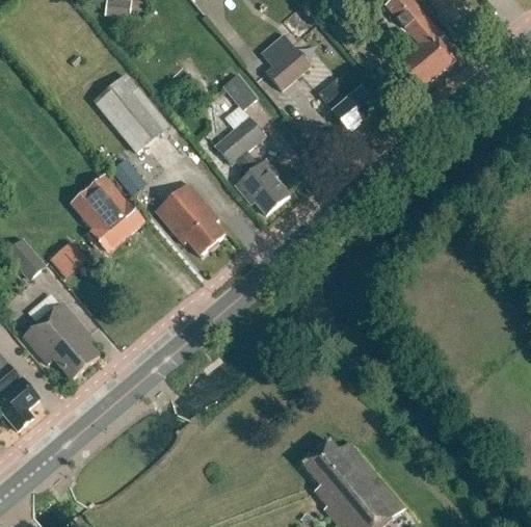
[(105,0),(104,15),(128,17),(130,0),(105,0)]
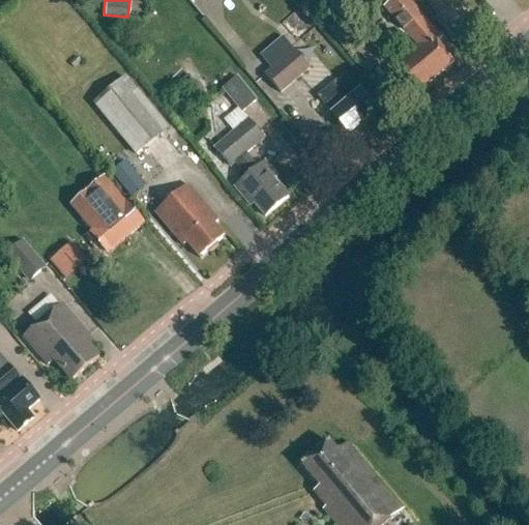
[(387,64),(412,93),(452,59),(436,39),(441,35),(410,0),(388,0),(384,4),(415,40),(387,64)]
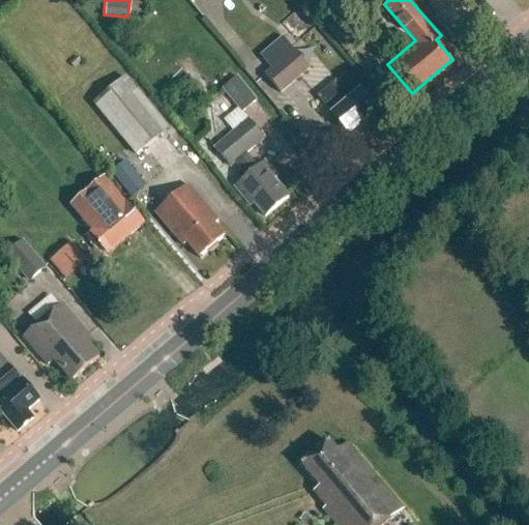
[(292,45),(262,69),(278,88),(309,63),(292,45)]
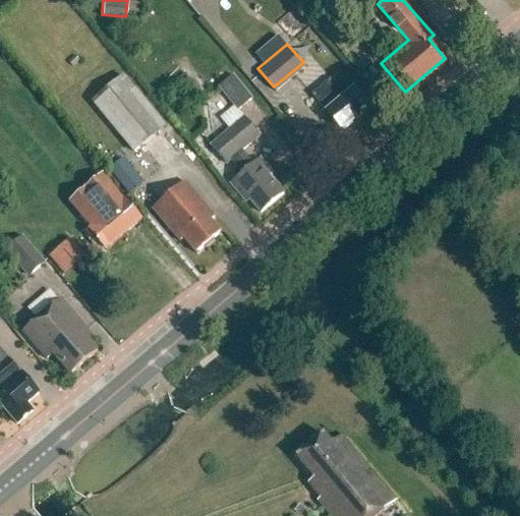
[(233,72),(219,84),(238,107),(252,95),(233,72)]
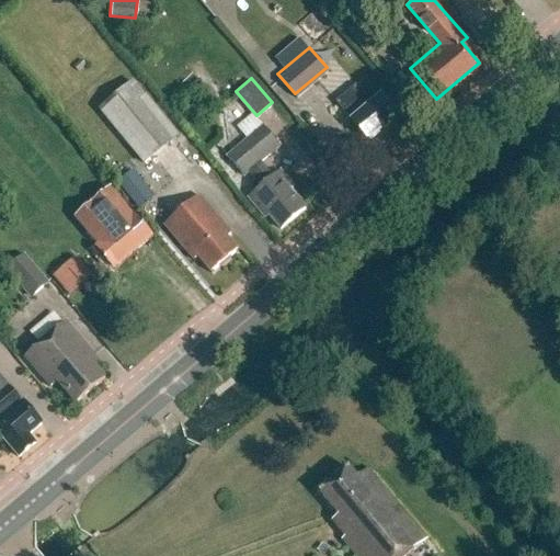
[(99,108),(143,159),(176,132),(133,79),(99,108)]
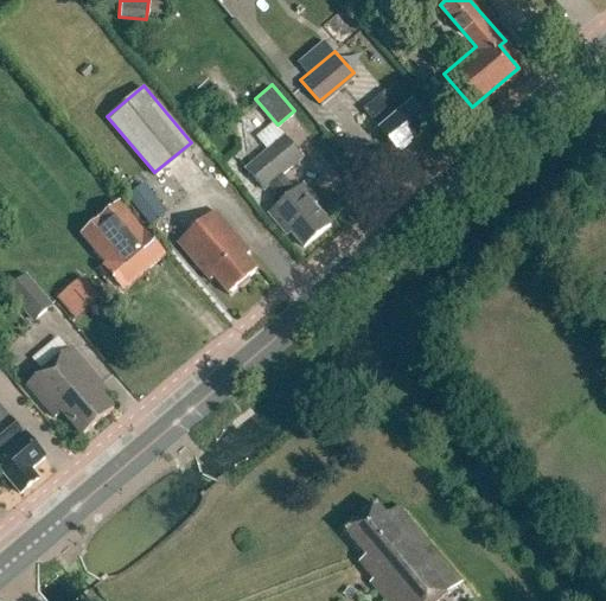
[(380,128),(399,149),(431,122),(412,101),(402,109),(384,89),(363,107),(371,116),(370,116),(374,120),(381,127),(380,128)]
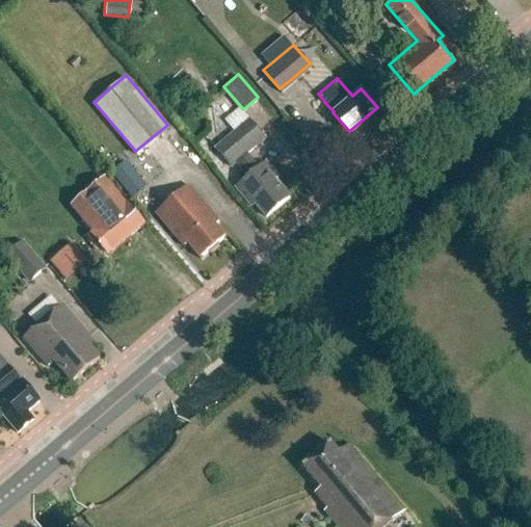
[(254,200),(265,214),(289,193),(273,176),(276,174),(265,159),(260,163),(249,151),(267,135),(250,115),(216,143),(233,163),(237,160),(248,173),(235,184),(250,203),(254,200)]
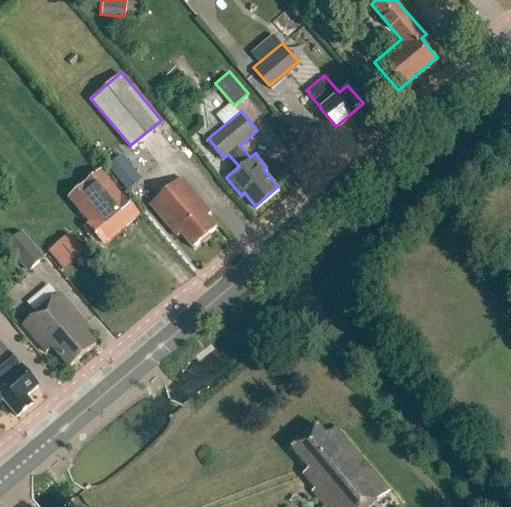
[(140,175),(121,151),(107,163),(126,187),(140,175)]
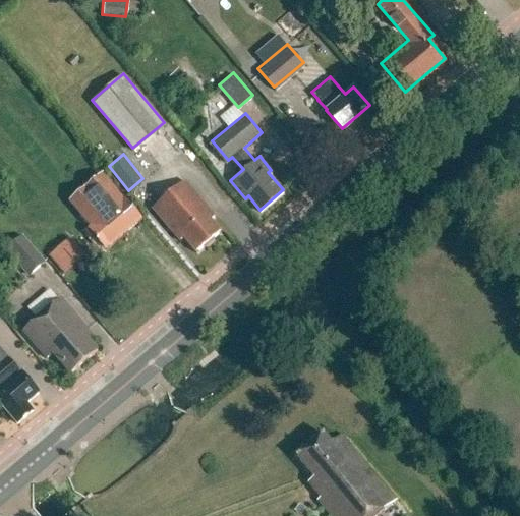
[(87,226),(105,247),(141,216),(133,207),(132,205),(131,205),(123,195),(122,196),(101,171),(68,198),(91,224),(87,226)]
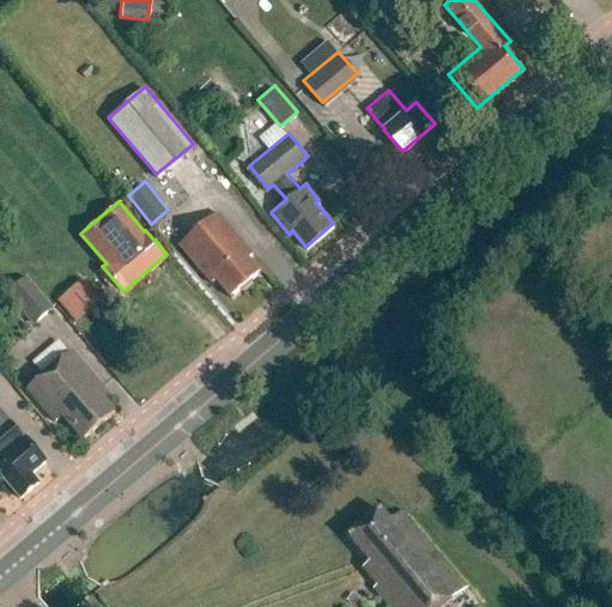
[(216,275),(230,295),(259,269),(247,255),(252,252),(217,211),(179,242),(211,280),(216,275)]
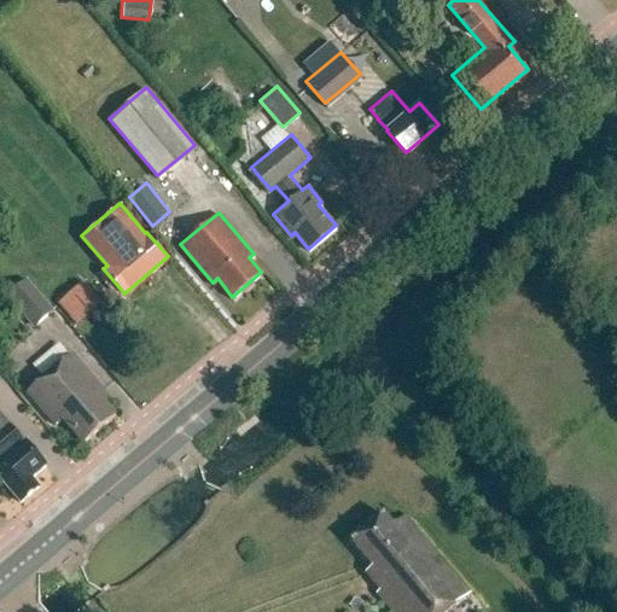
[(27,272),(7,289),(34,321),(54,304),(27,272)]
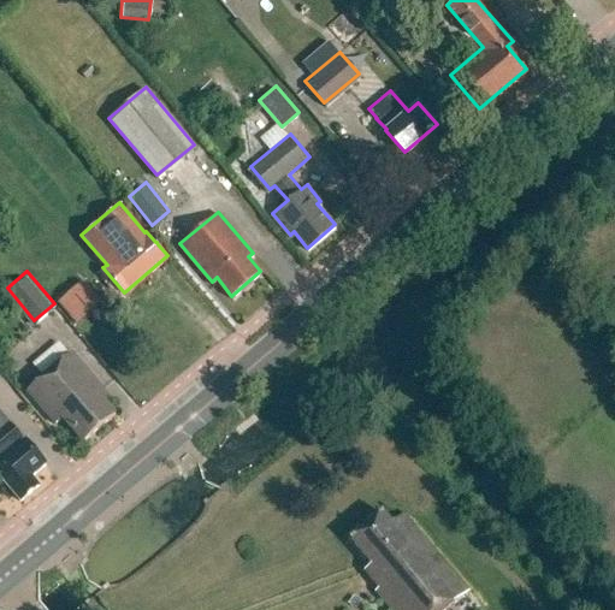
[(83,277),(57,297),(74,319),(100,297),(83,277)]
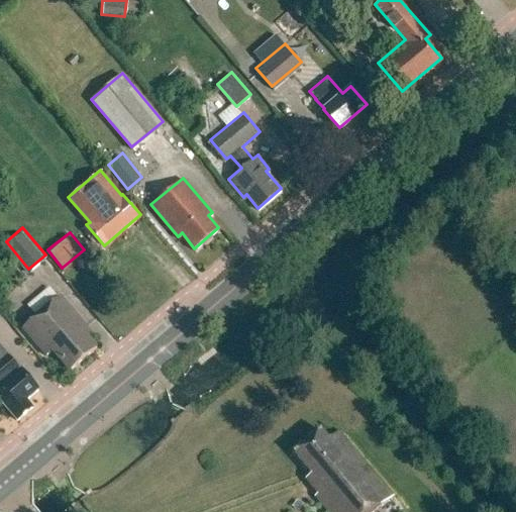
[(52,348),(69,369),(96,345),(82,329),(87,325),(60,294),(22,325),(45,353),(52,348)]
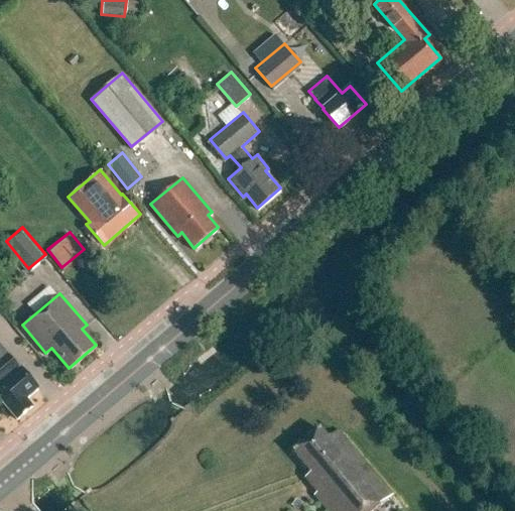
[(0,397),(16,416),(32,403),(25,396),(37,387),(20,366),(18,367),(0,344),(0,397)]
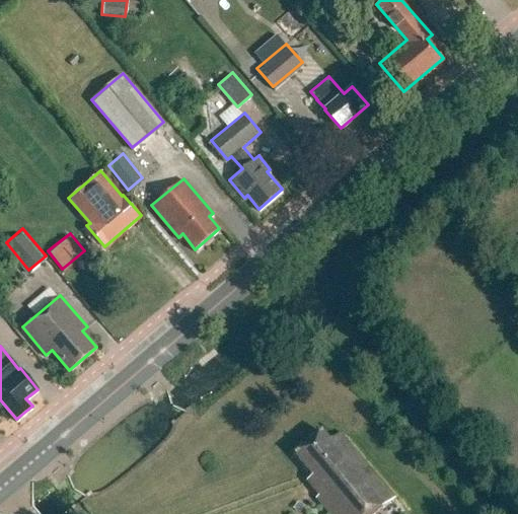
[(321,429),(295,452),(312,472),(306,479),(318,493),(315,495),(330,513),(371,513),(394,496),(339,430),(338,430),(338,431),(329,438),(321,429)]
